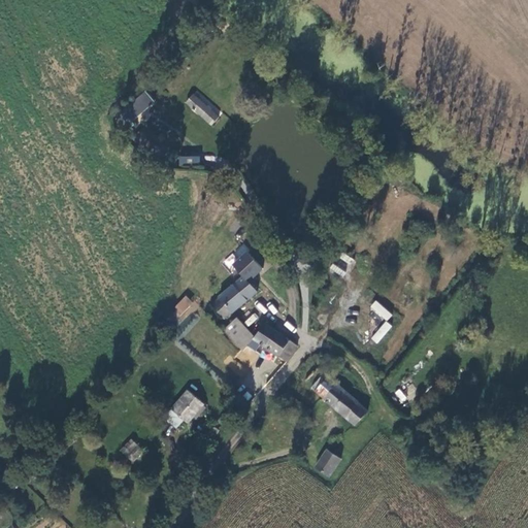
[(122,109),(124,111),(128,117),(147,100),(141,92),(122,109)]
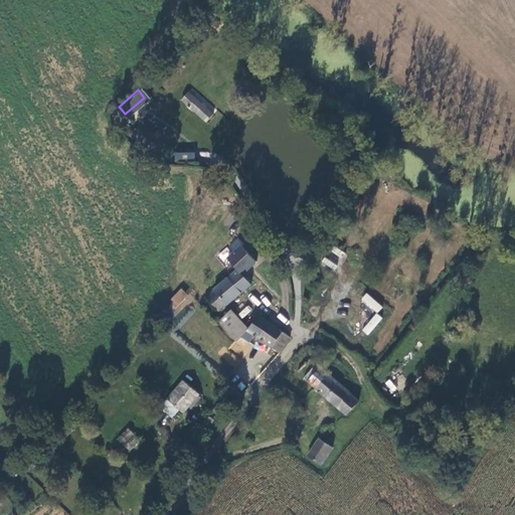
[(206,122),(212,114),(190,93),(183,101),(206,122)]
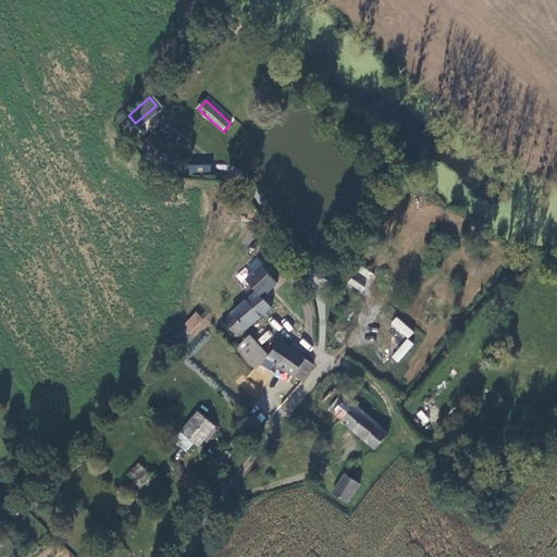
[(135,123),(131,118),(123,123),(134,136),(141,131),(135,123)]
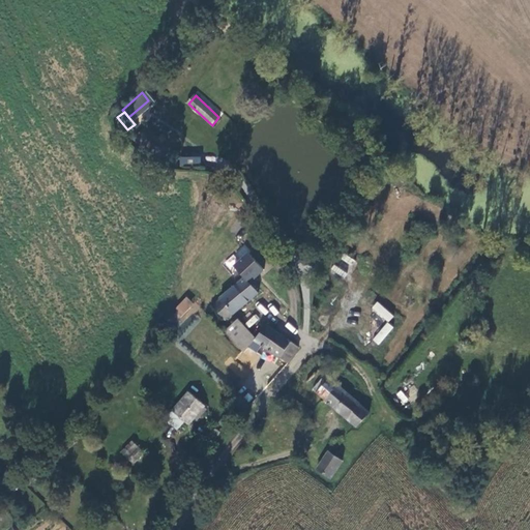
[(179,156),(179,165),(200,165),(201,156),(179,156)]
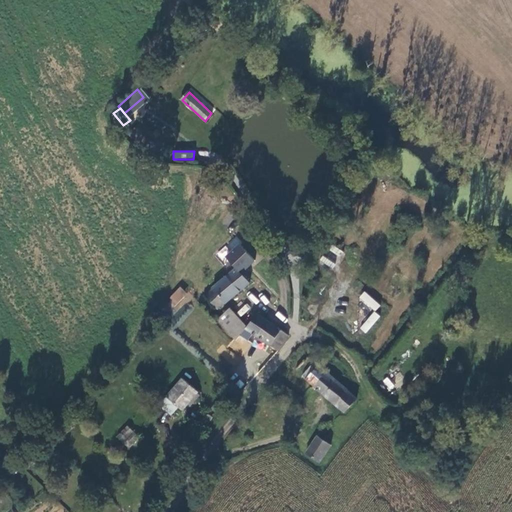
[(255,243),(241,228),(229,239),(243,254),(255,243)]
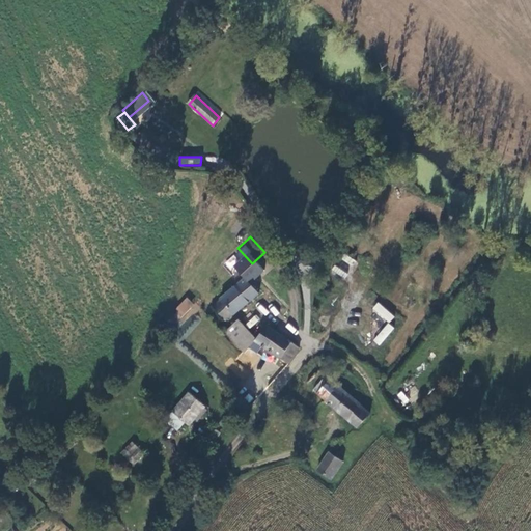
[(227,320),(259,294),(245,278),(214,305),(227,320)]
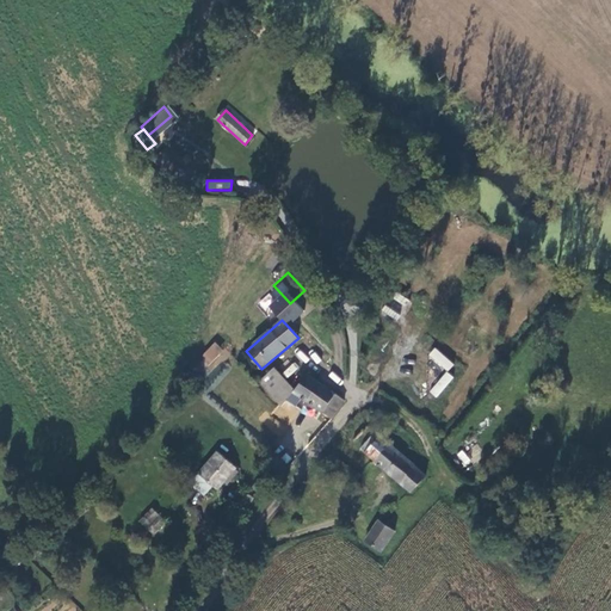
[(196,359),(209,374),(228,355),(215,341),(196,359)]
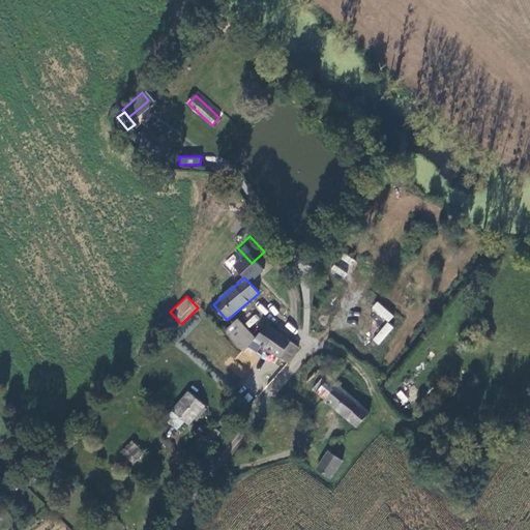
[(371,308),(388,322),(393,315),(377,301),(371,308)]
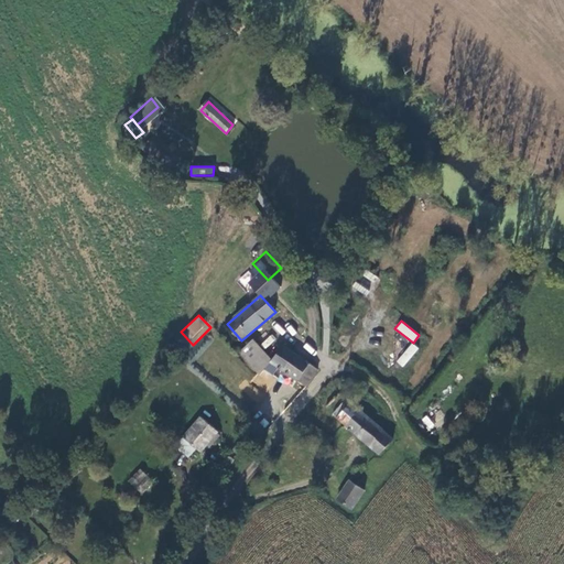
[(282,336),(286,331),(275,322),(271,326),(282,336)]
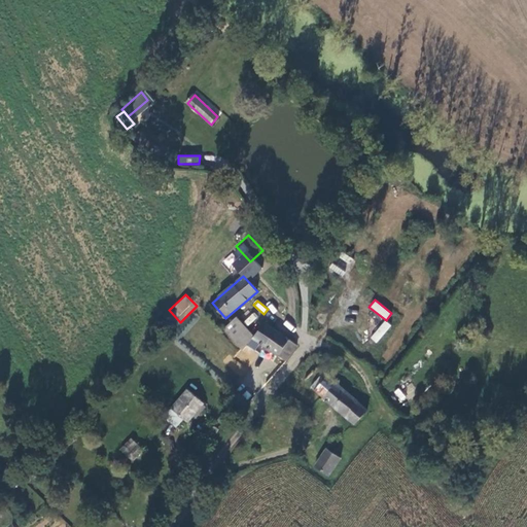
[(265,323),(255,310),(241,319),(250,332),(265,323)]
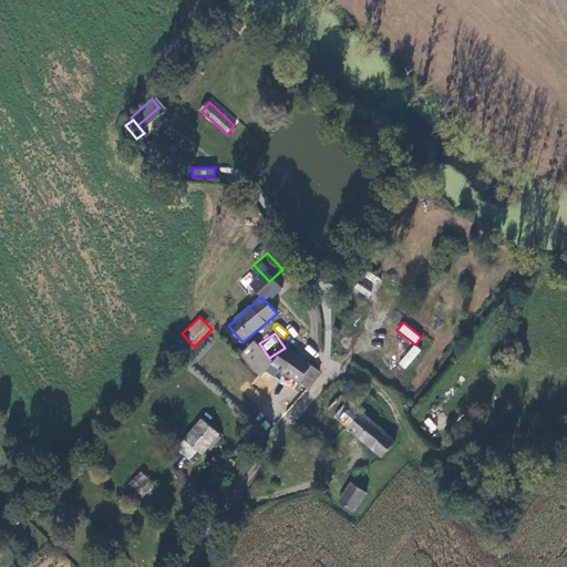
[(256,342),(238,357),(260,379),(274,363),(256,342)]
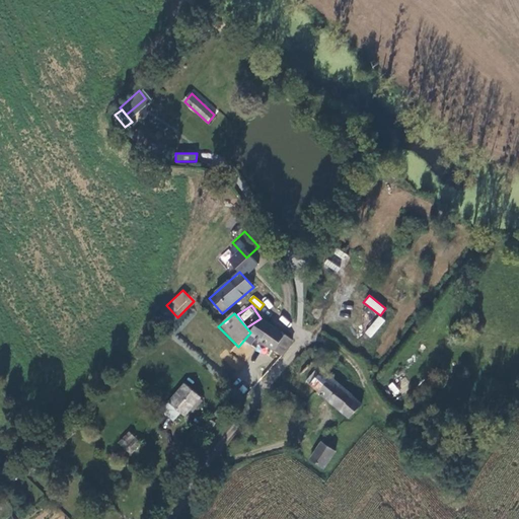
[(372,339),(385,319),(378,314),(365,334),(372,339)]
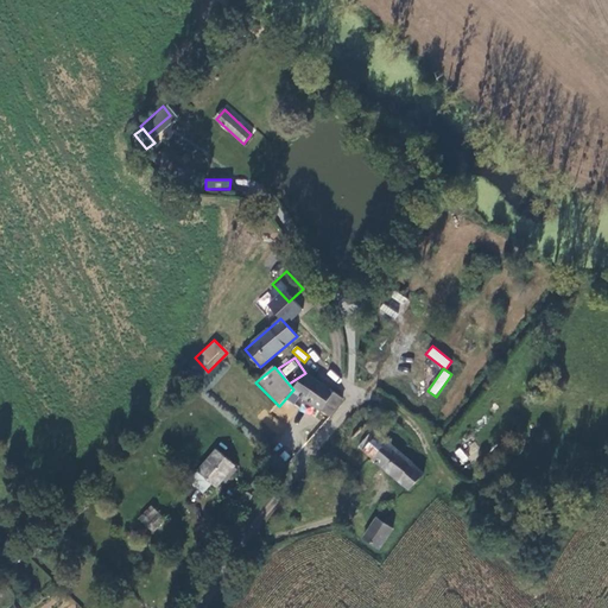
[(304,398),(329,417),(343,399),(308,373),(293,390),(279,406),(278,407),(291,417),(304,398)]
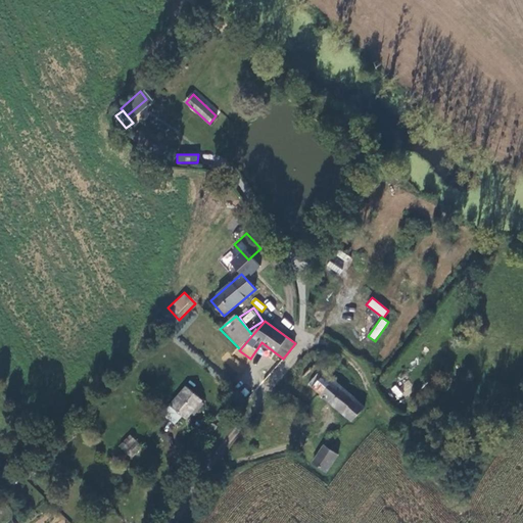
[(303,377),(322,393),(334,379),(316,364),(303,377)]
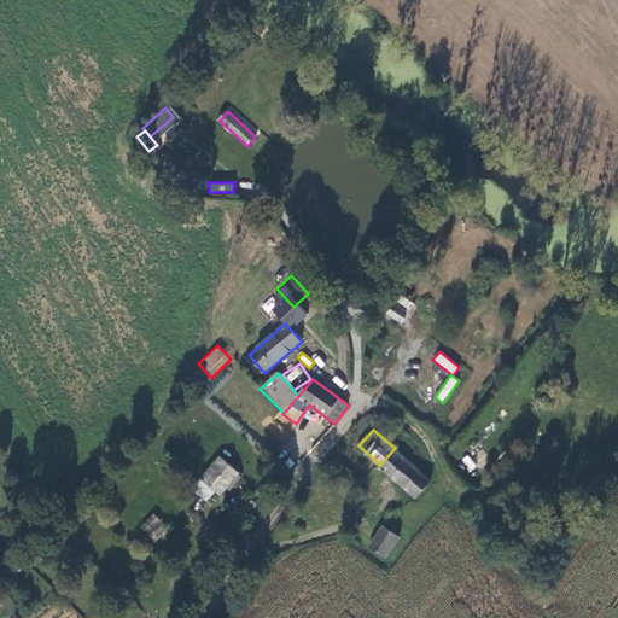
[(432,481),(395,448),(380,465),(417,499),(432,481)]
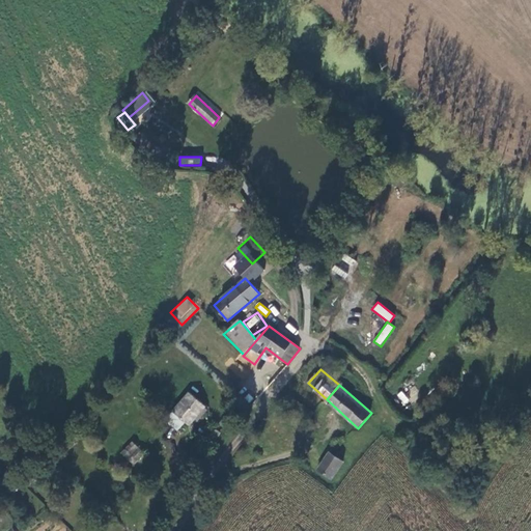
[(206,406),(190,391),(173,411),(189,424),(206,406)]
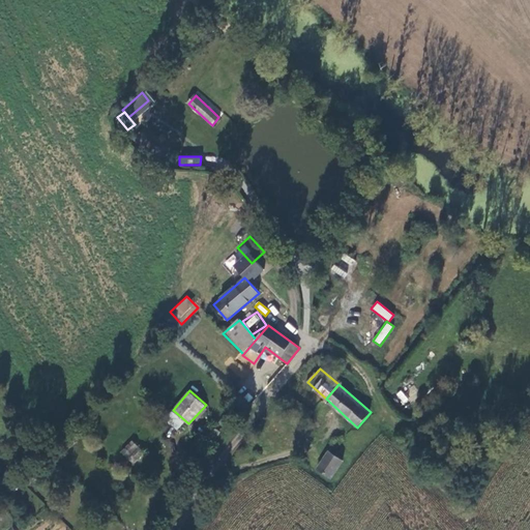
[(402,405),(408,402),(403,390),(395,393),(402,405)]
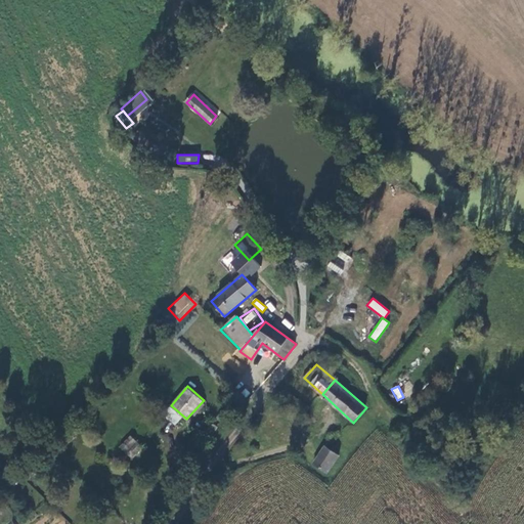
[(132,461),(144,448),(131,434),(119,446),(132,461)]
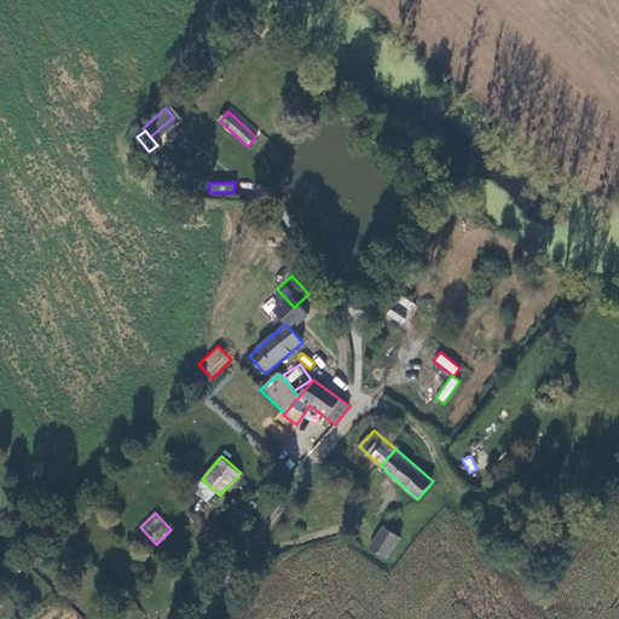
[(400,538),(385,526),(370,547),(387,559),(400,538)]
